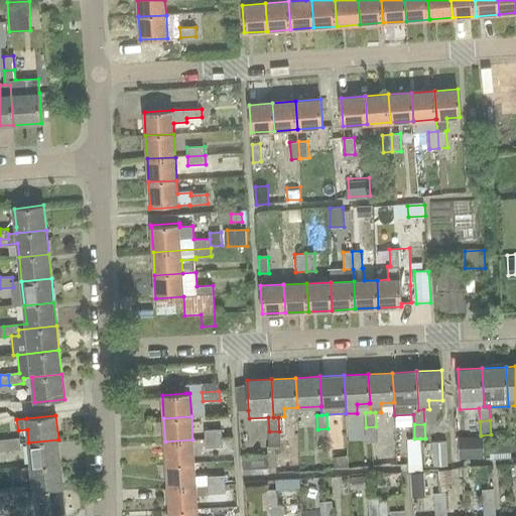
[(377,440),(376,426),(366,427),(366,441),(377,440)]
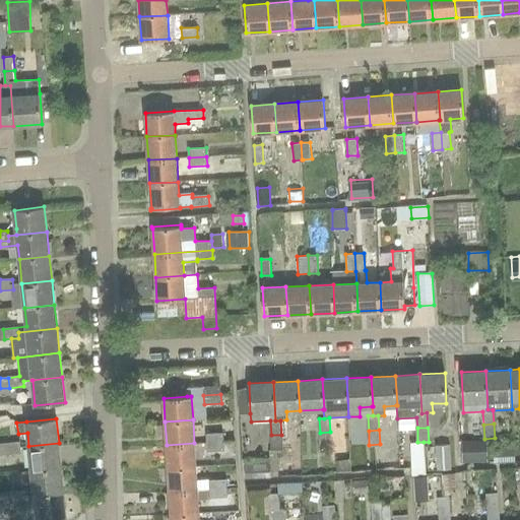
[(206,433),(206,442),(223,441),(223,432),(206,433)]
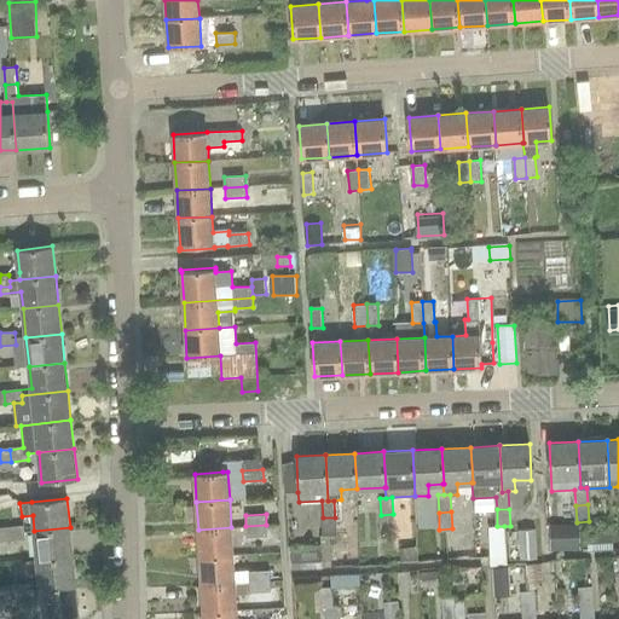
[(394,532),(393,514),(381,515),(381,532),(394,532)]
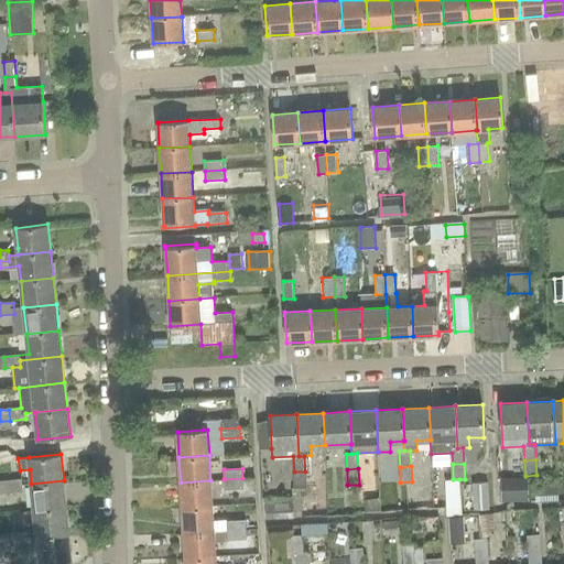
[(306,487),(305,472),(294,472),(295,488),(306,487)]
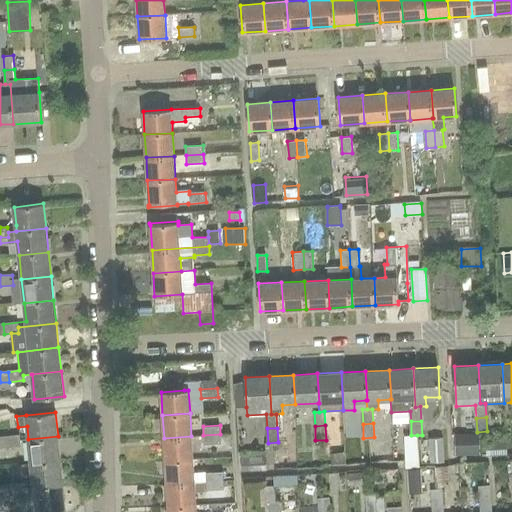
[(221,443),(220,434),(203,435),(204,444),(221,443)]
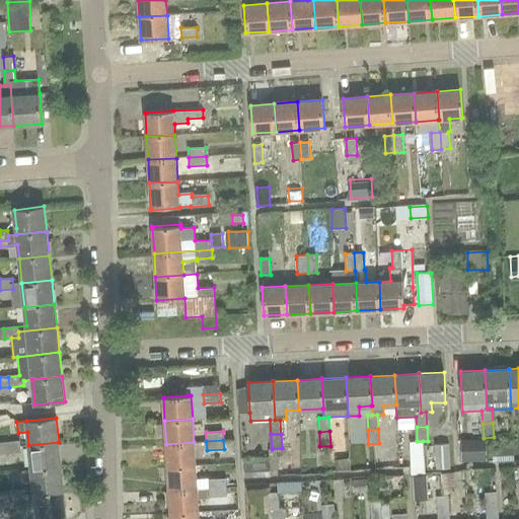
[(487,460),(486,440),(461,440),(461,460),(487,460)]
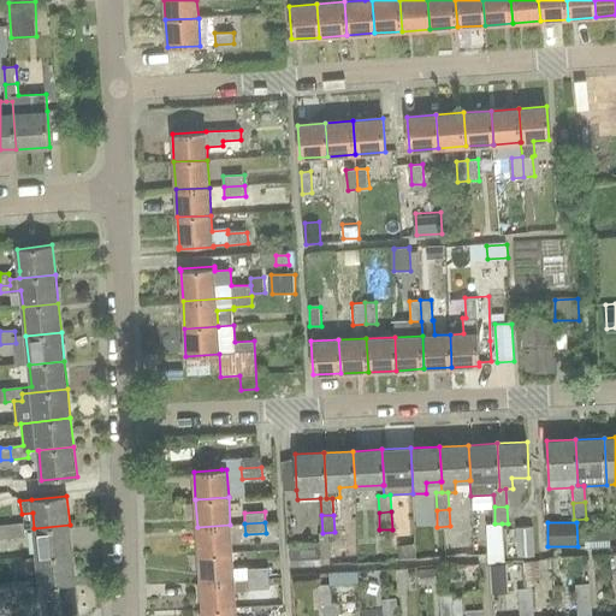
[(22,523),(4,526),(5,538),(23,535),(22,523)]
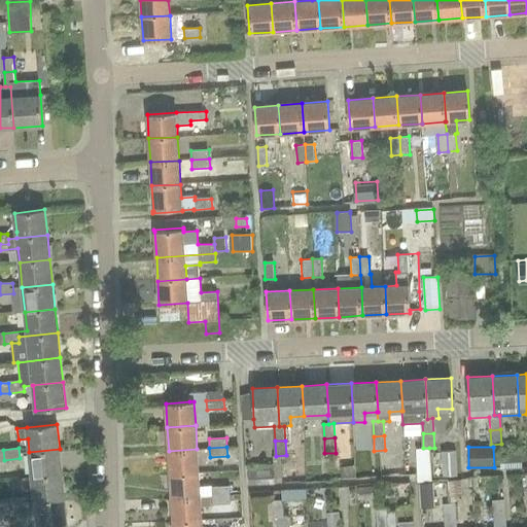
[(423,448),(417,449),(418,473),(418,480),(431,480),(429,448),(423,448)]
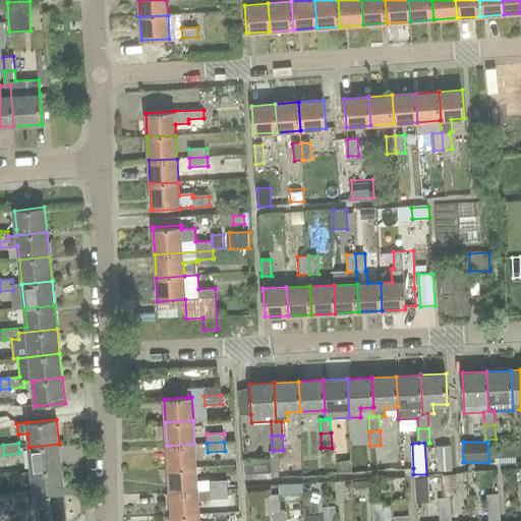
[(61,468),(59,444),(29,447),(32,471),(61,468)]
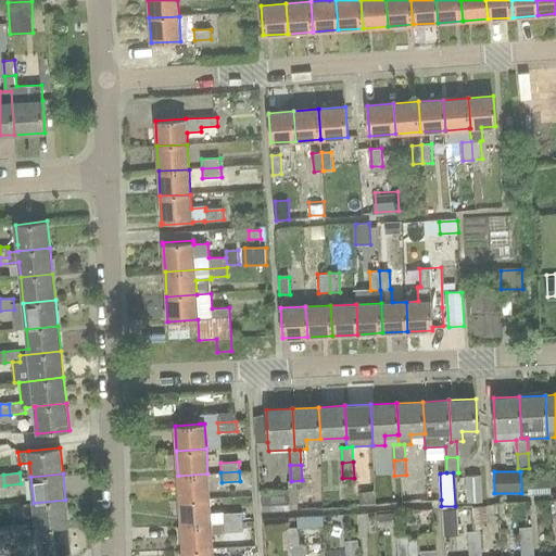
[(210,498),(207,474),(178,476),(179,501),(210,498)]
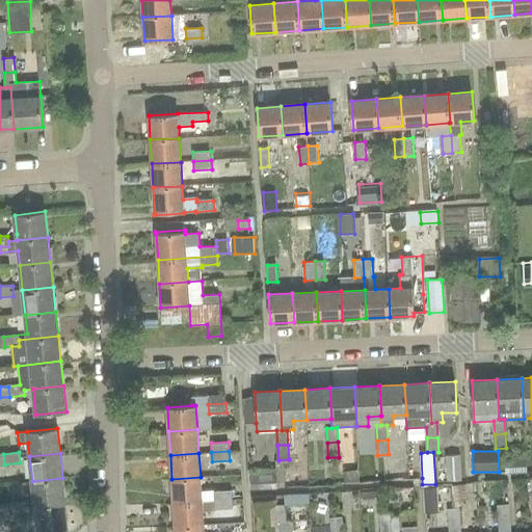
[(461,480),(460,455),(436,457),(439,481),(461,480)]
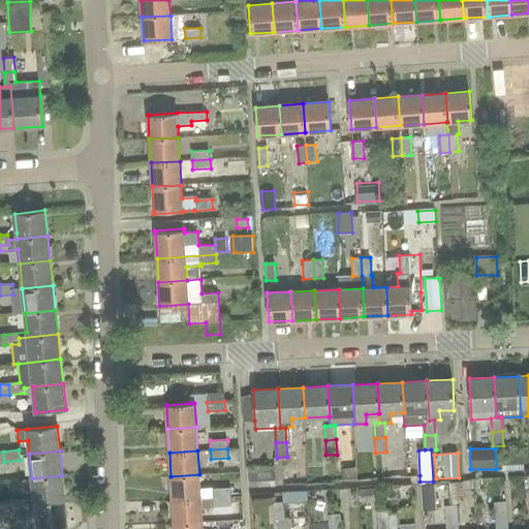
[(503,470),(503,472),(524,471),(524,470),(523,458),(502,459),(503,470)]
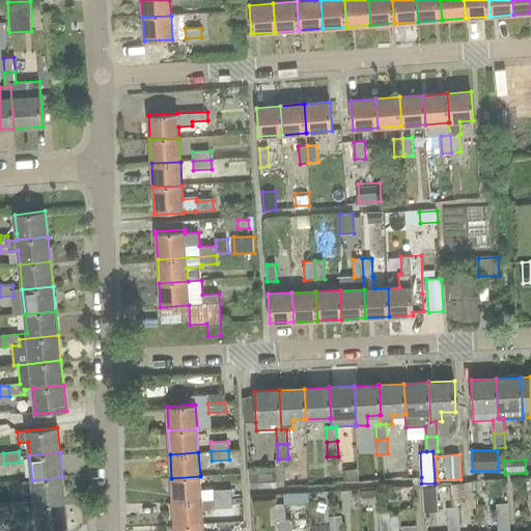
[(276,486),(275,473),(249,475),(250,488),(276,486)]
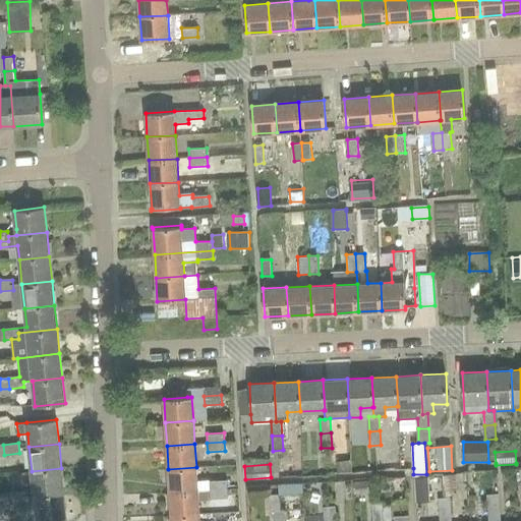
[(227,479),(197,481),(196,467),(168,469),(170,493),(197,490),(210,489),(228,488),(227,479)]
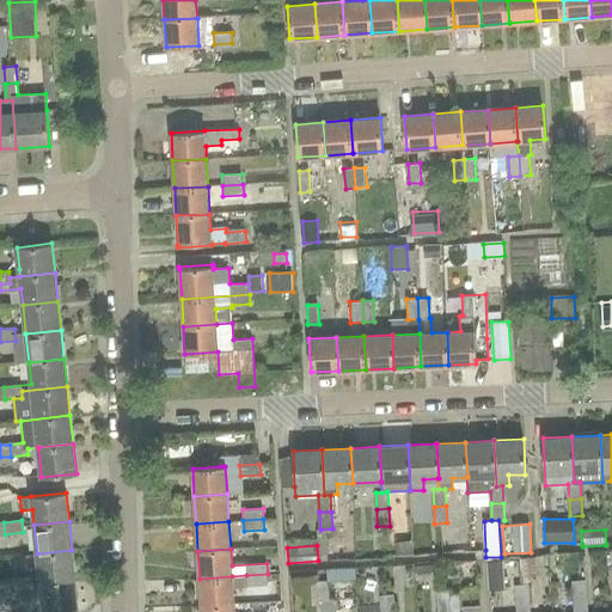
[(75,579),(72,550),(37,554),(40,582),(75,579)]
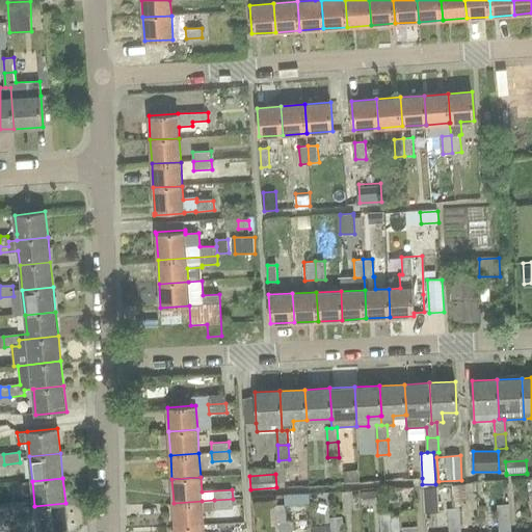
[(453,486),(454,502),(468,501),(467,485),(453,486)]
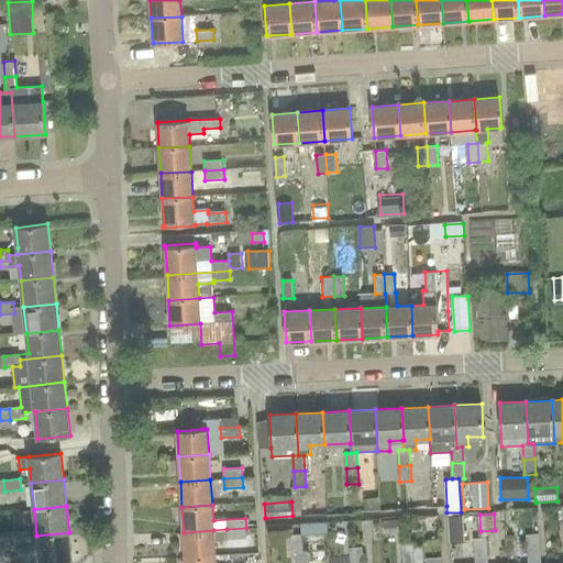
[(465,541),(463,516),(448,517),(450,542),(465,541)]
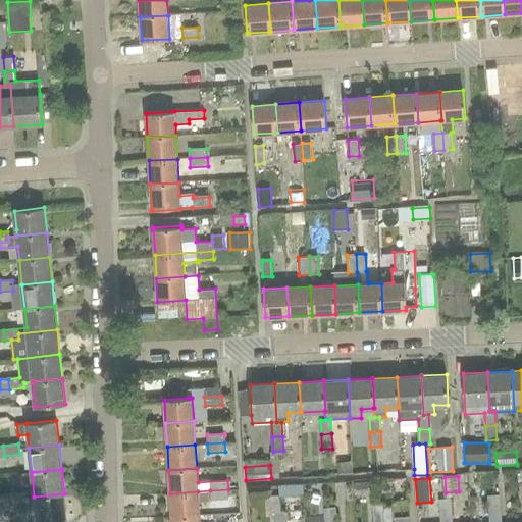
[(355,481),(356,493),(370,492),(369,480),(355,481)]
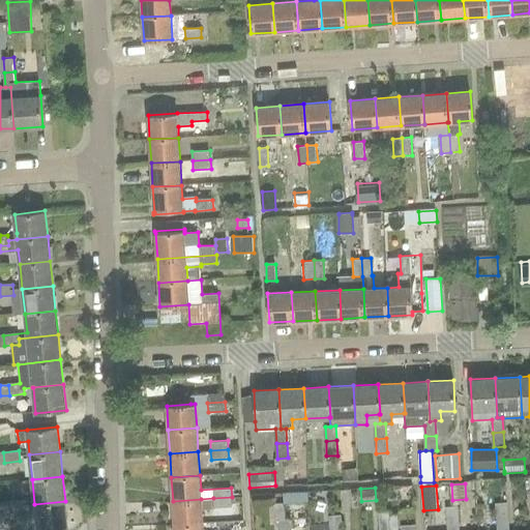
[(308,501),(307,491),(283,493),(284,503),(308,501)]
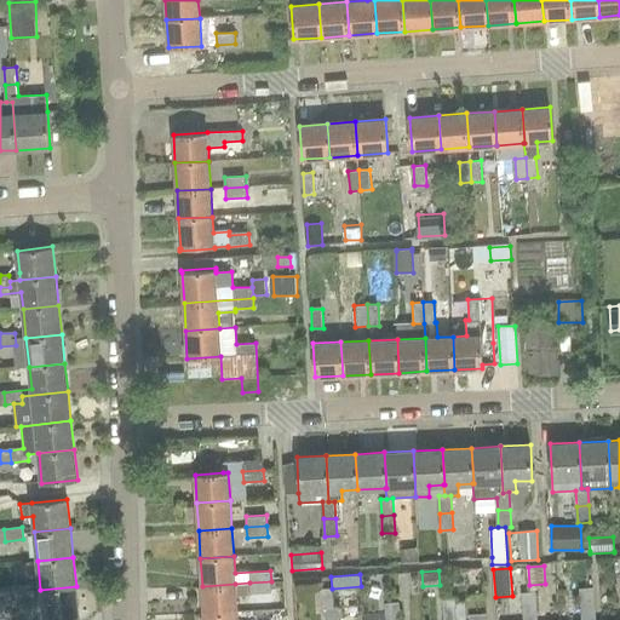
[(271,592),(271,581),(250,583),(251,593),(271,592)]
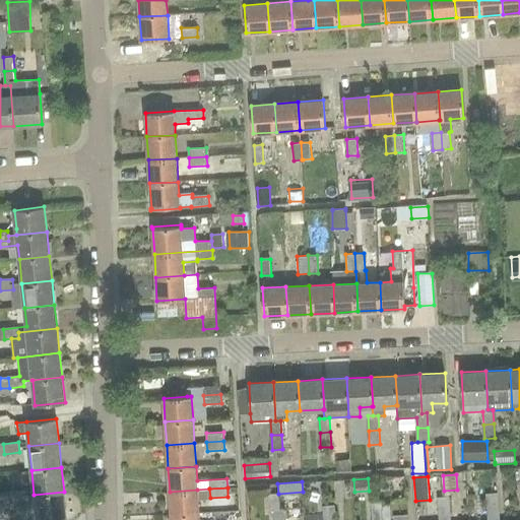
[(199,513),(197,490),(170,492),(171,515),(199,513)]
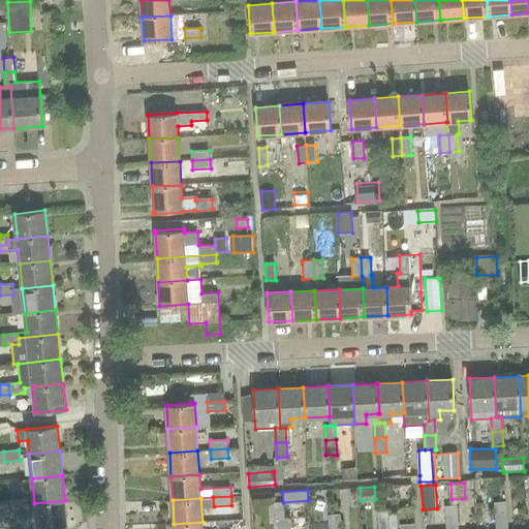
[(25,509),(24,504),(26,504),(25,499),(8,500),(9,510),(17,510),(25,509)]
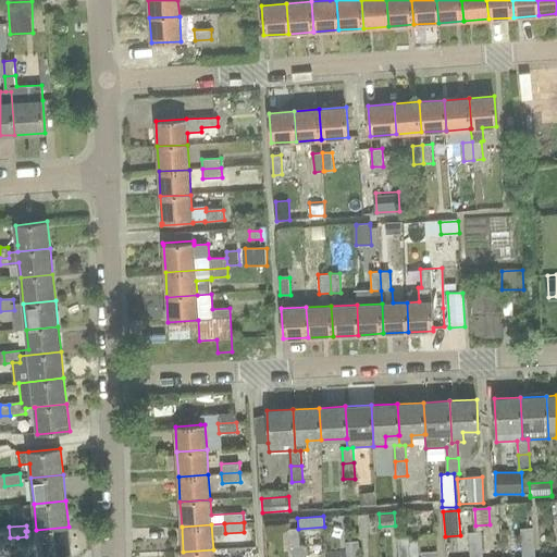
[(0,539),(10,537),(9,527),(0,528),(0,539)]
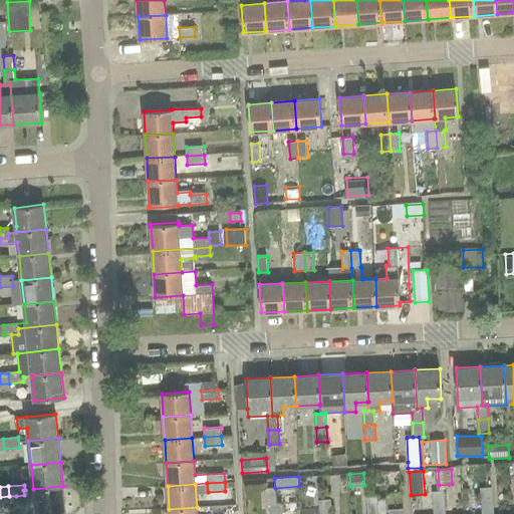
[(65,510),(63,486),(33,489),(25,490),(23,490),(24,495),(16,496),(18,513),(37,513),(65,510)]
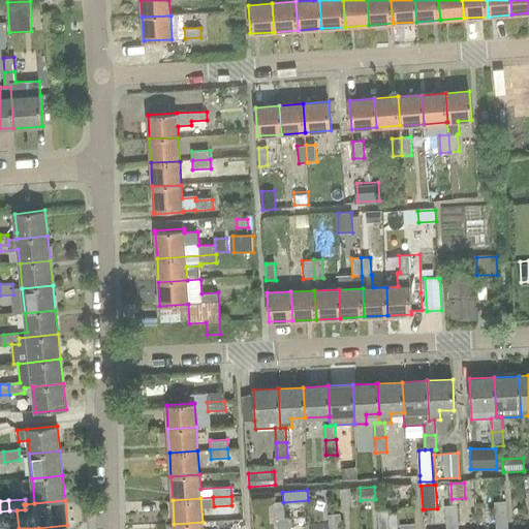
[(495,503),(496,518),(506,517),(505,502),(495,503)]
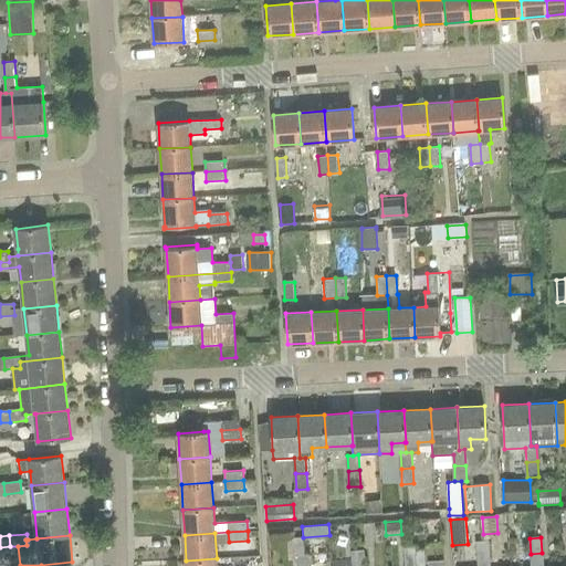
[(299,556),(304,555),(303,538),(294,540),(295,556),(299,556)]
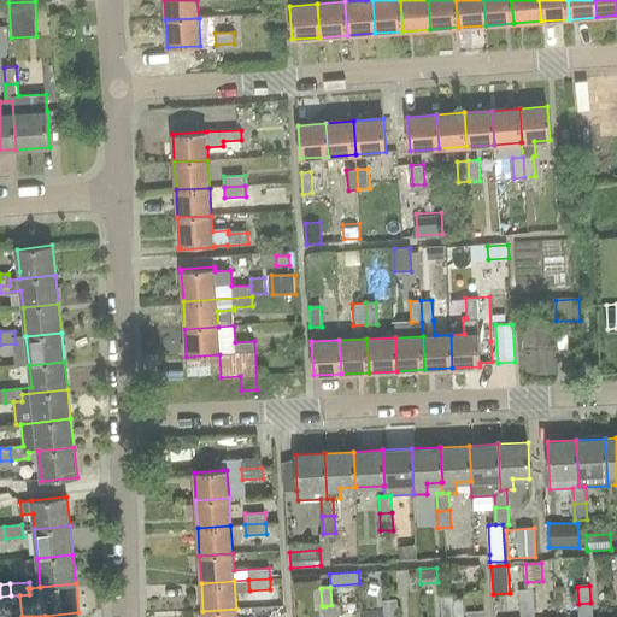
[(519,591),(521,600),(511,600),(511,616),(522,616),(521,607),(533,607),(532,591),(519,591)]
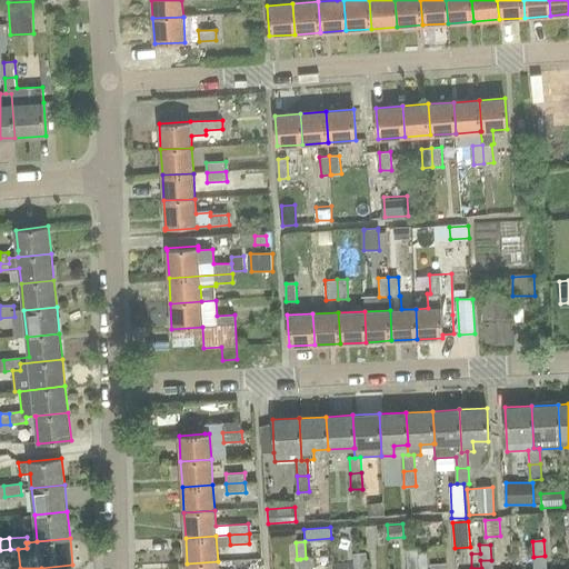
[(407,550),(408,566),(417,566),(419,566),(418,549),(407,550)]
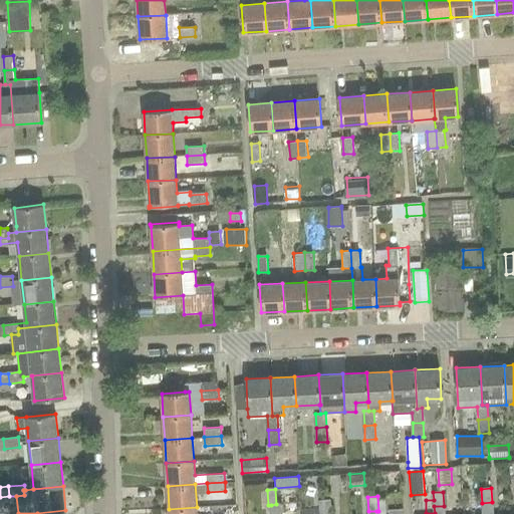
[(319,501),(320,513),(330,513),(329,500),(319,501)]
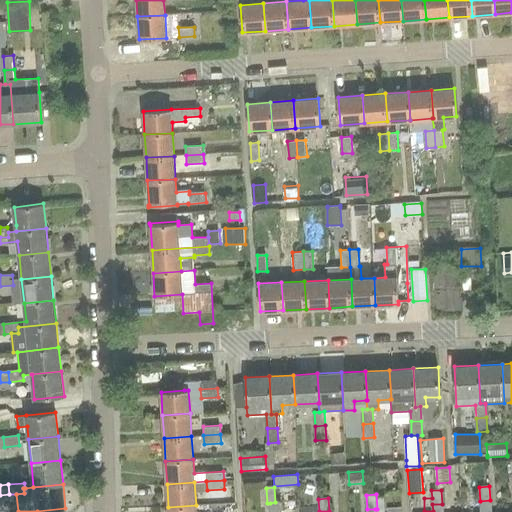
[(491,511),(490,500),(480,501),(480,511),(491,511)]
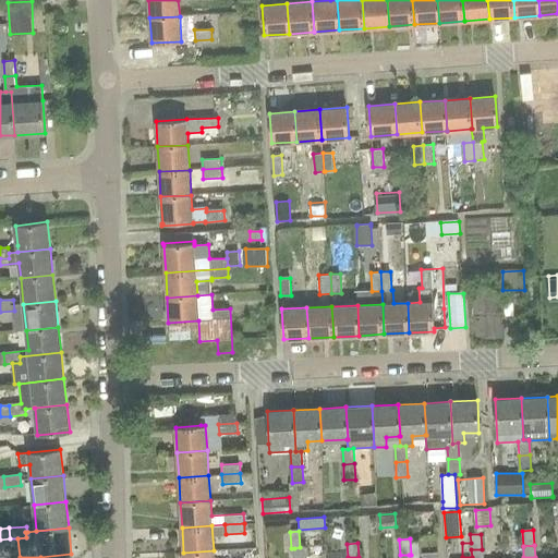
[(294,548),(295,557),(306,557),(306,547),(300,547),(294,548)]
